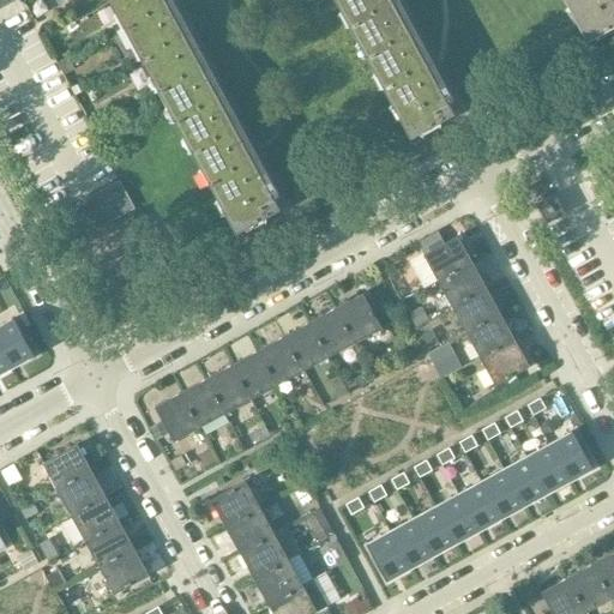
[(280,209),(185,35),(164,0),(109,0),(235,232),(280,209)]
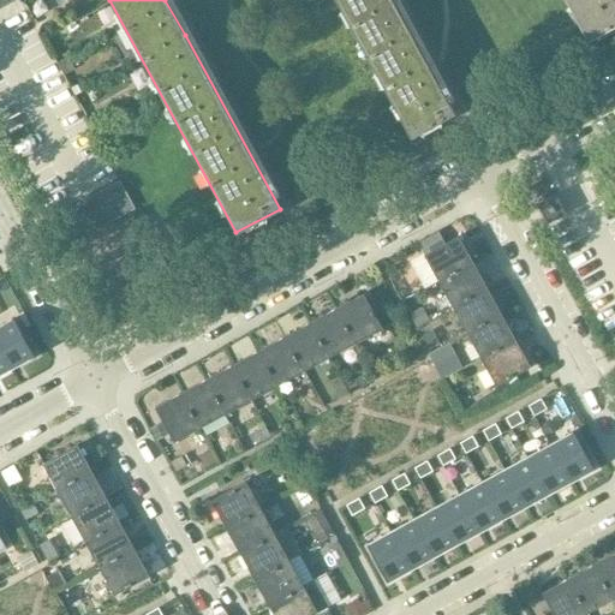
[(454,113),(392,0),(335,0),(411,137),(454,113)]
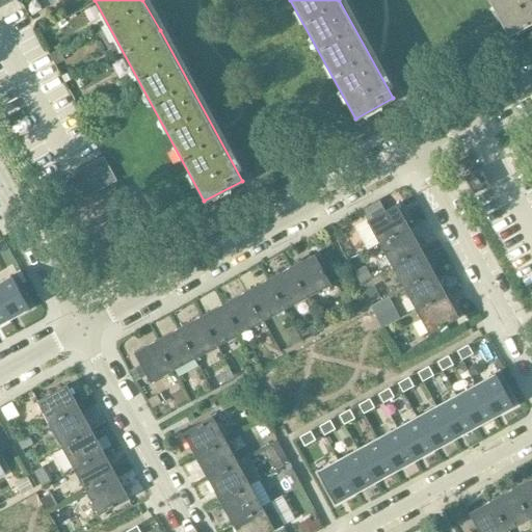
[(531,21),(531,0),(489,0),(508,34),(531,21)]
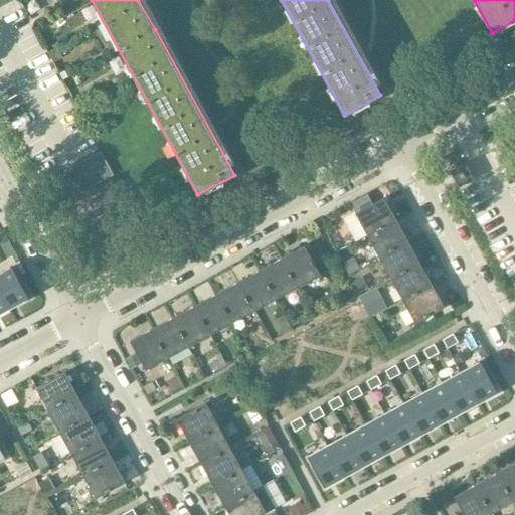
[(65,70),(59,73),(62,79),(68,76),(71,75),(68,69),(65,70)]
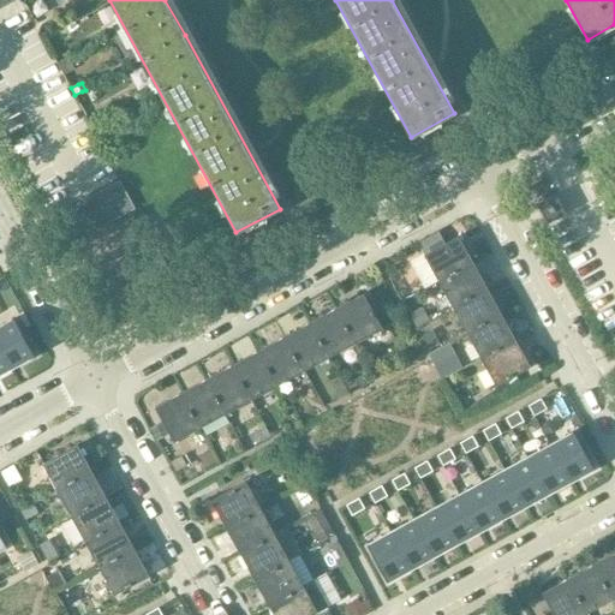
[(131,93),(118,99),(124,109),(136,102),(131,93)]
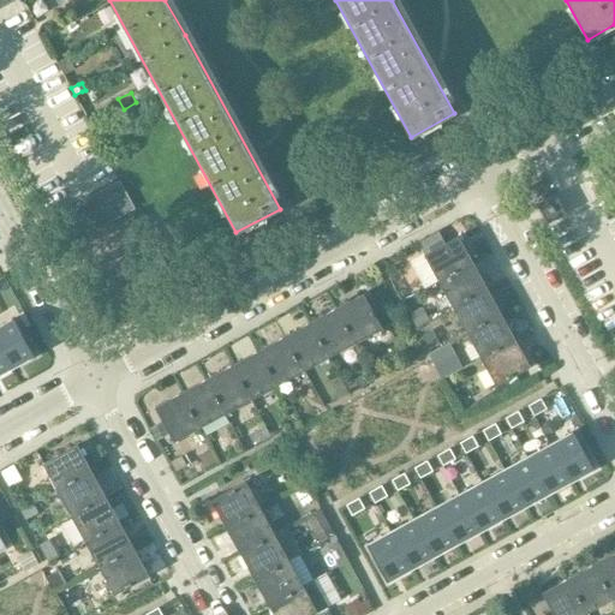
[(119,181),(106,189),(121,216),(133,209),(119,181)]
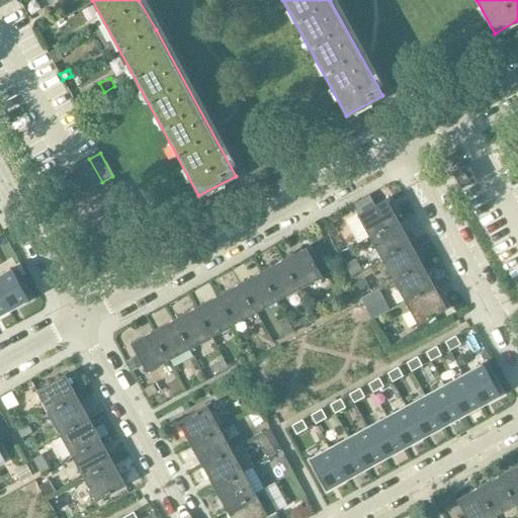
[(89,159),(79,164),(91,187),(102,182),(89,159)]
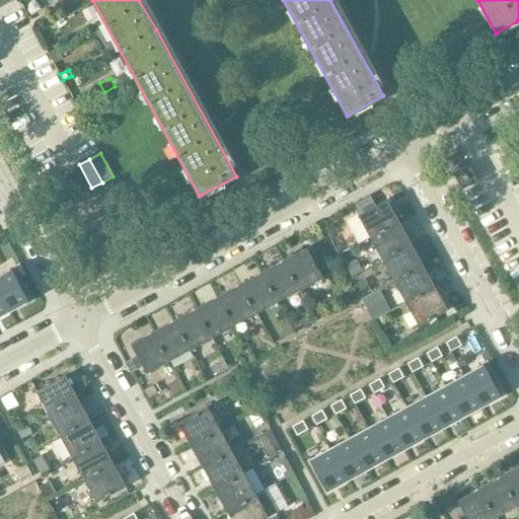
[(79,164),(68,170),(81,194),(91,188),(79,164)]
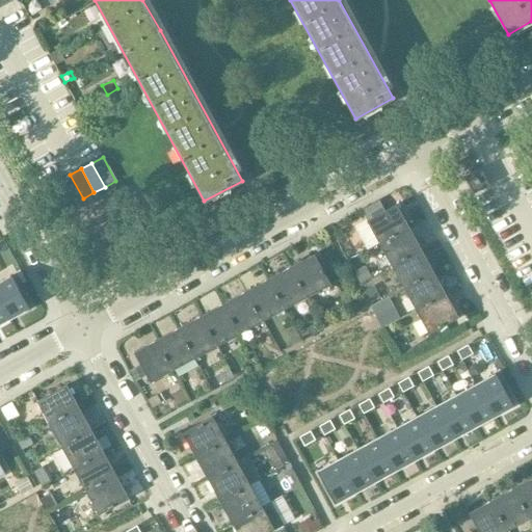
[(70,175),(59,181),(72,205),(83,198),(70,175)]
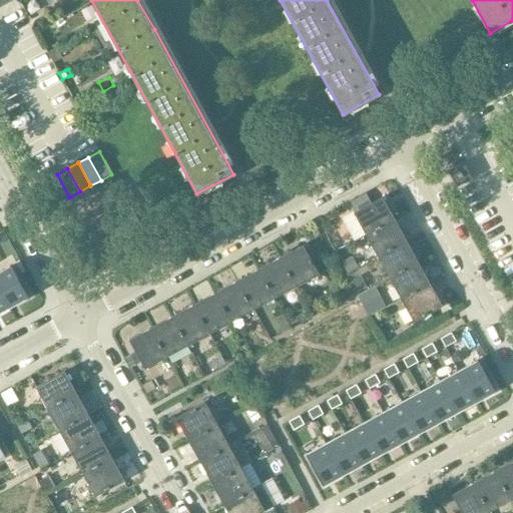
[(57,174),(46,180),(58,203),(69,197),(57,174)]
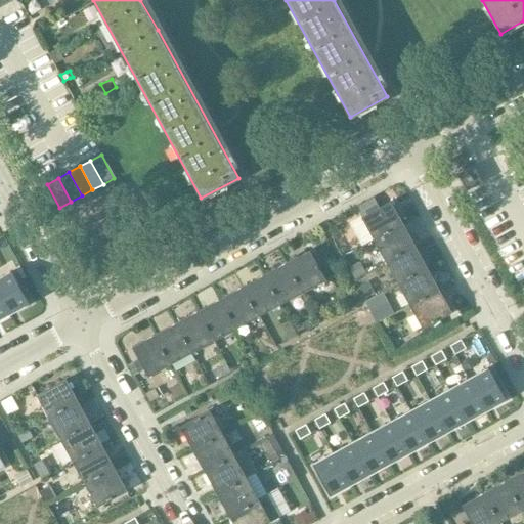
[(390,202),(361,217),(374,239),(402,224),(390,202)]
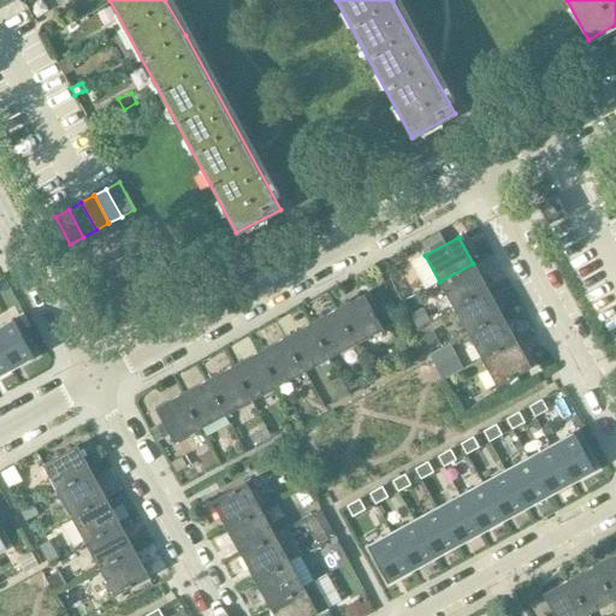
[(128,256),(116,264),(130,291),(143,284),(128,256)]
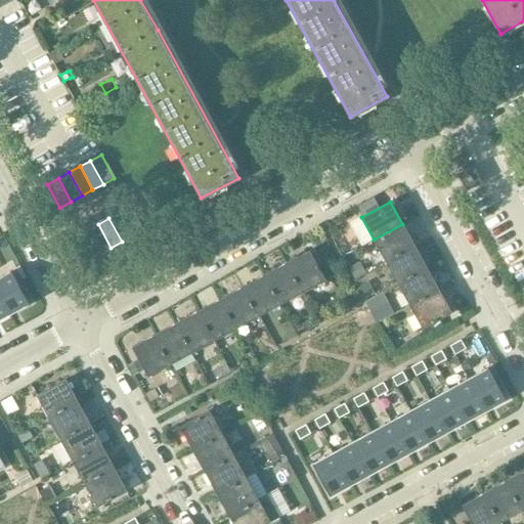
[(98,224),(87,230),(99,254),(111,248),(98,224)]
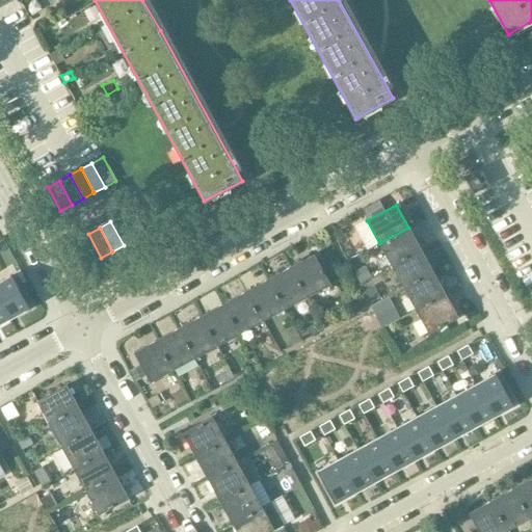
[(408,228),(379,243),(391,266),(421,249),(408,228)]
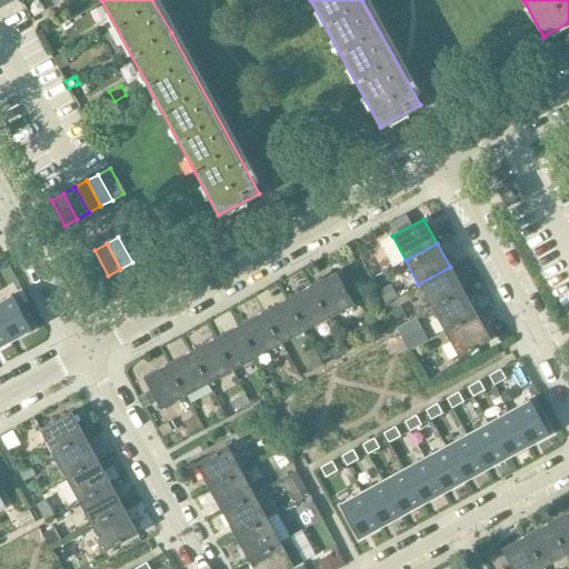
[(95,250),(82,256),(82,257),(96,282),(108,276),(95,250)]
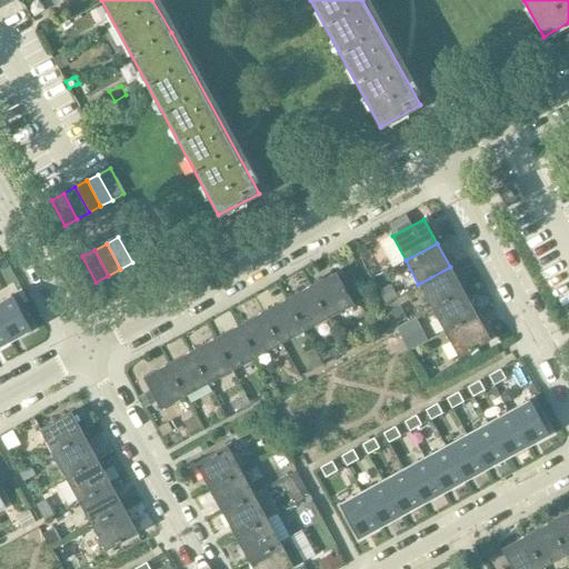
[(450,267),(418,285),(431,309),(463,291),(450,267)]
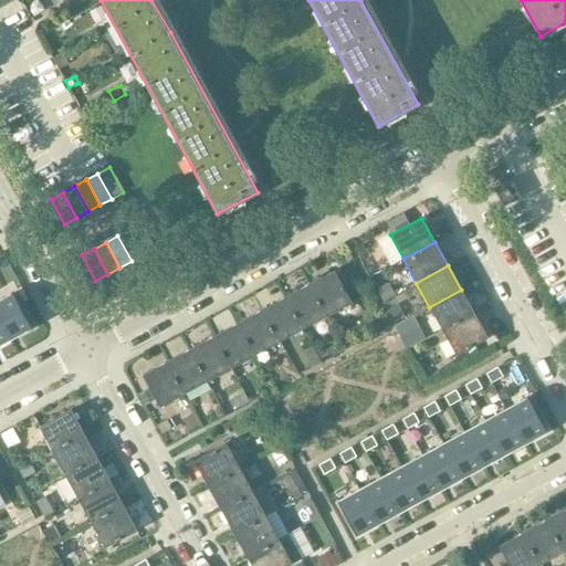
[(350,302),(344,290),(334,271),(310,284),(326,315),(350,302)]
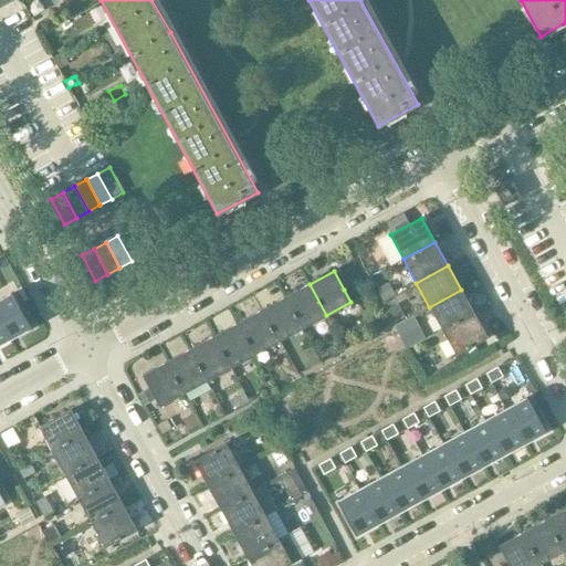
[(358,283),(344,290),(350,302),(364,295),(358,283)]
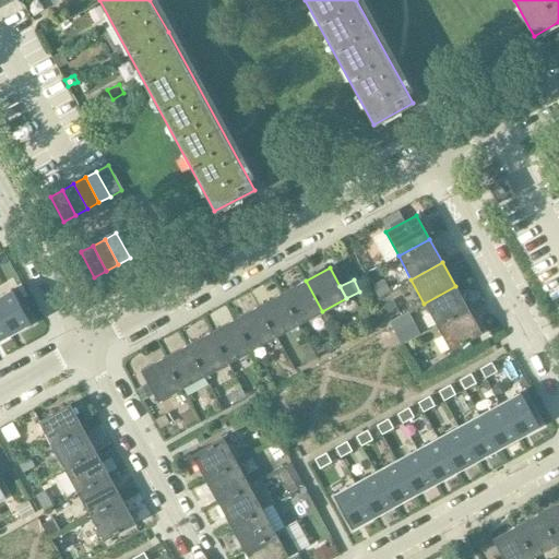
[(306,281),(282,294),(299,324),(322,311),(306,281)]
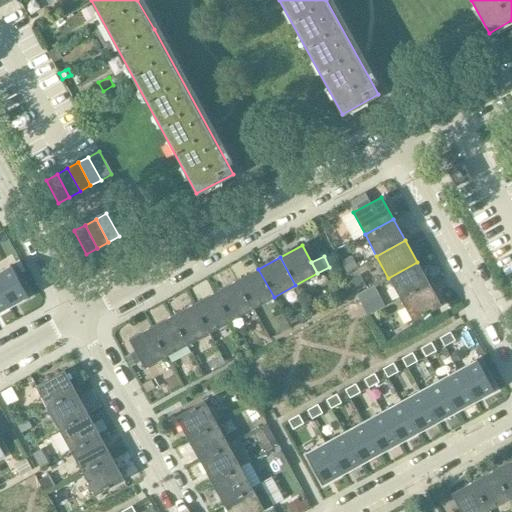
[(417,262),(388,278),(400,299),(428,284),(417,262)]
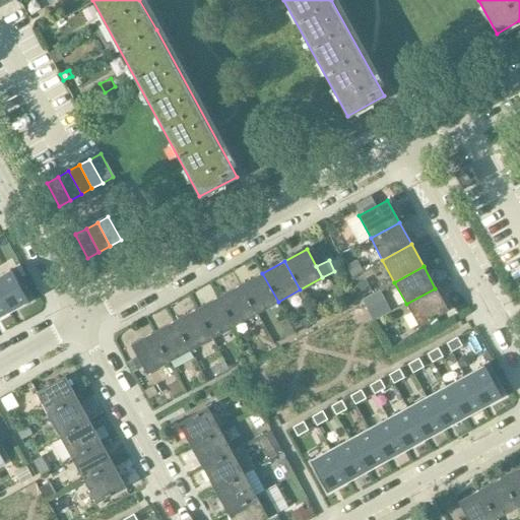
[(11,269),(0,275),(0,296),(8,312),(28,301),(11,269)]
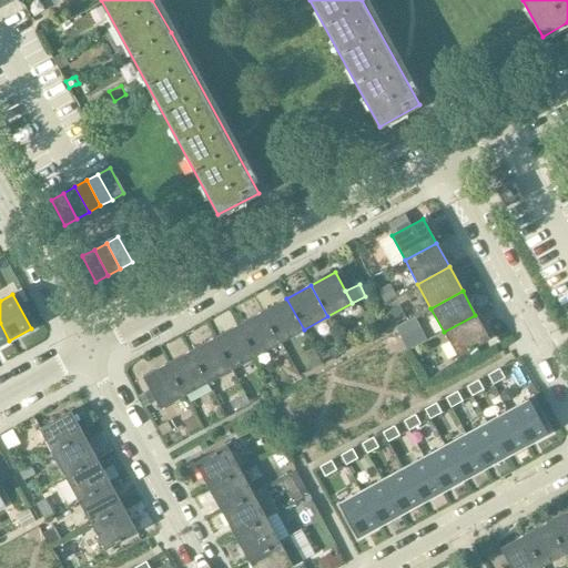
[(286,298),(263,311),(281,343),(304,330),(286,298)]
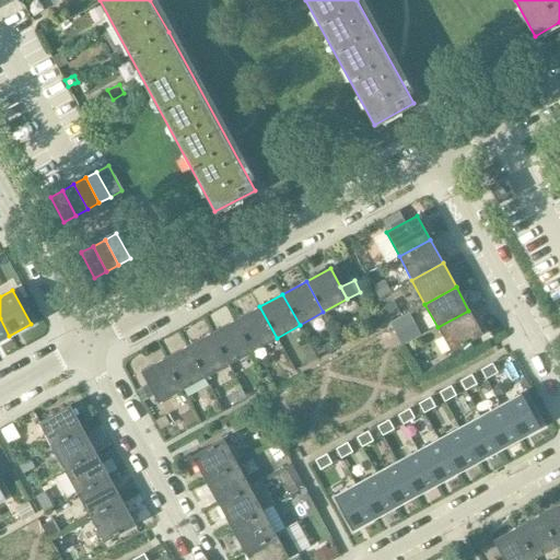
[(259,306),(235,319),(253,351),(277,338),(259,306)]
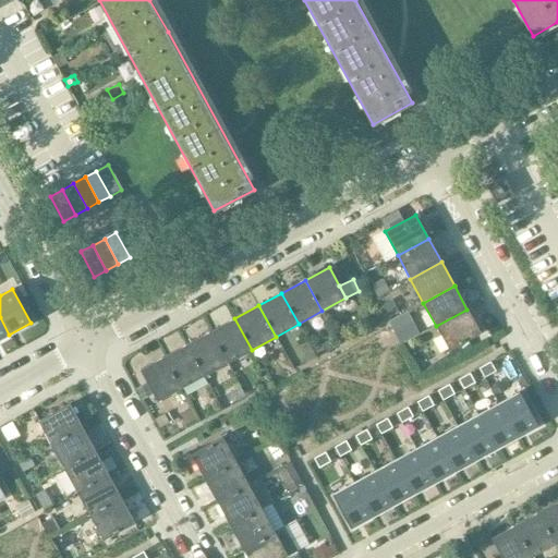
[(480,334),(466,310),(436,326),(449,350),(450,350),(468,340),(480,334)]
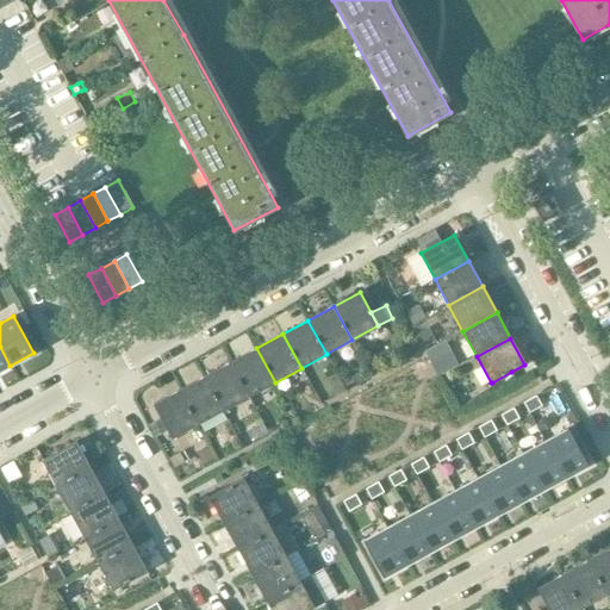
[(443,341),(425,350),(430,359),(433,362),(440,377),(458,367),(443,341)]
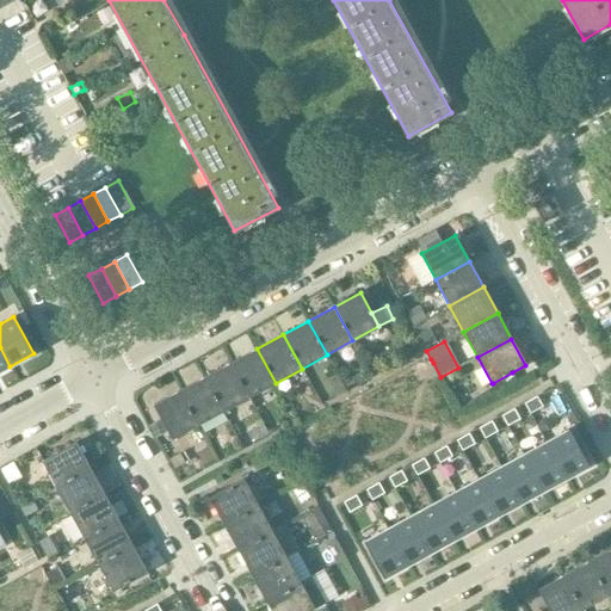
[(0,347),(0,371),(10,366),(0,347)]
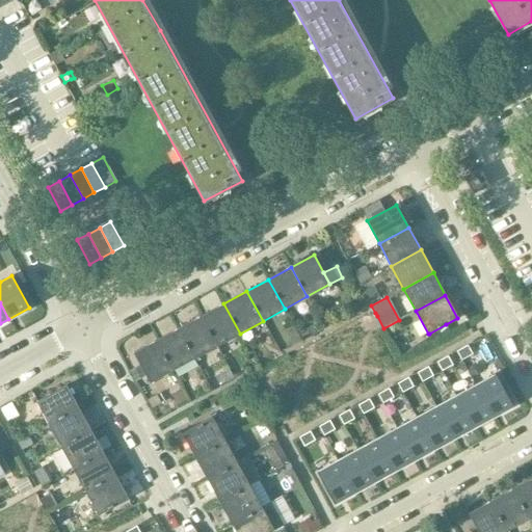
[(223,303),(203,315),(218,345),(240,334),(223,303)]
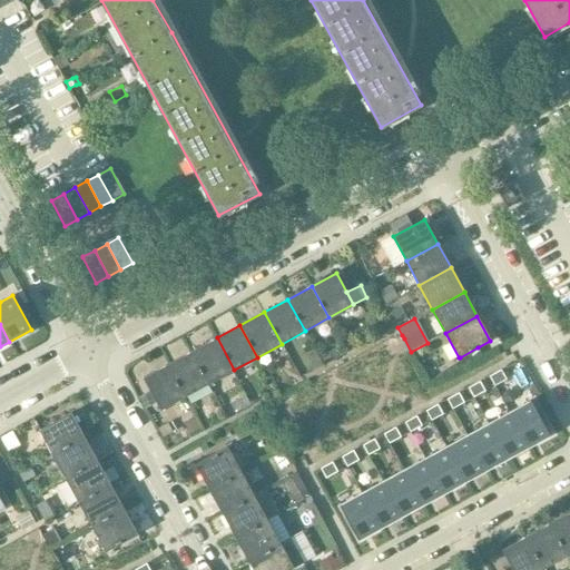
[(217,337),(192,352),(209,383),(234,370),(217,337)]
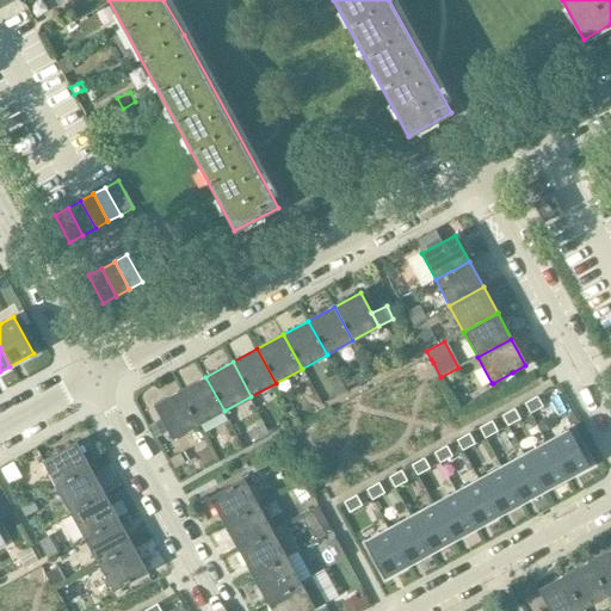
[(516,380),(512,372),(493,383),(497,389),(516,380)]
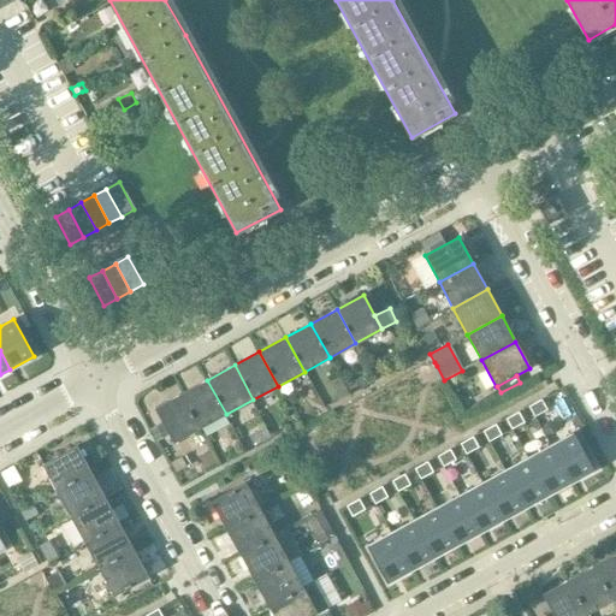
[(207,380),(181,395),(200,428),(226,414),(207,380)]
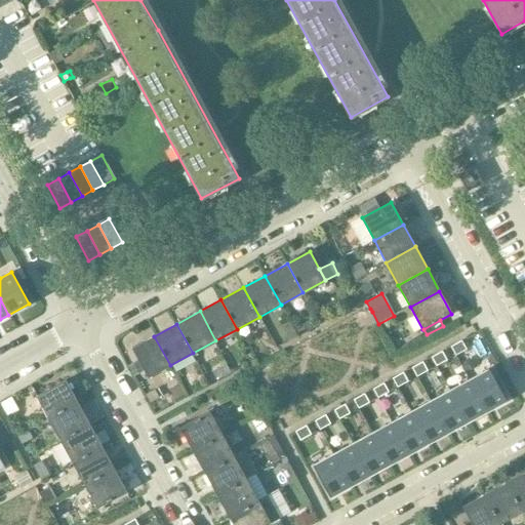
[(154,336),(132,348),(148,377),(170,365),(154,336)]
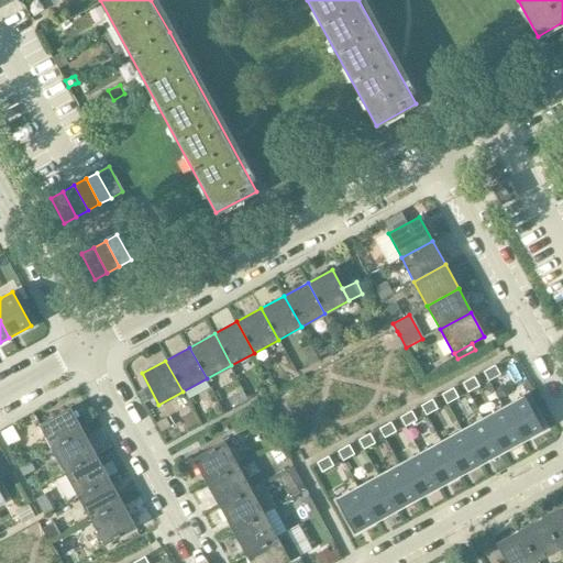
[(495,365),(483,372),(488,381),(499,375),(495,365)]
